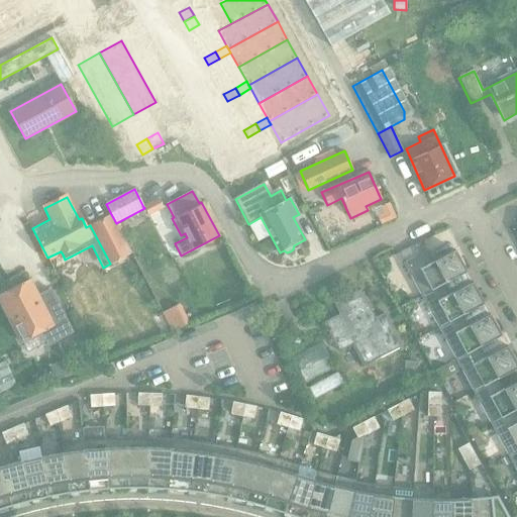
[(159,199),(143,207),(144,208),(148,215),(163,207),(159,199)]
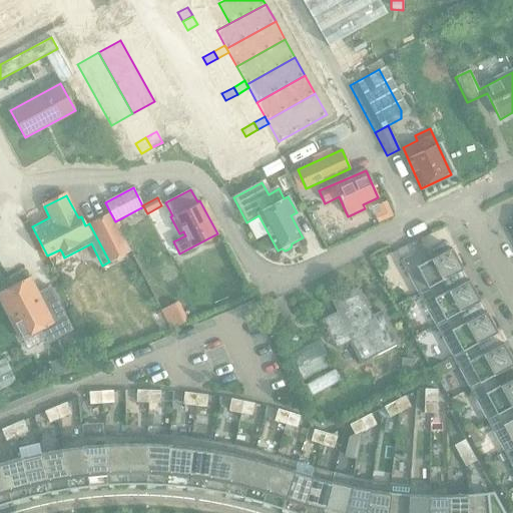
[(374,215),(377,222),(392,215),(385,200),(377,203),(381,211),(374,215)]
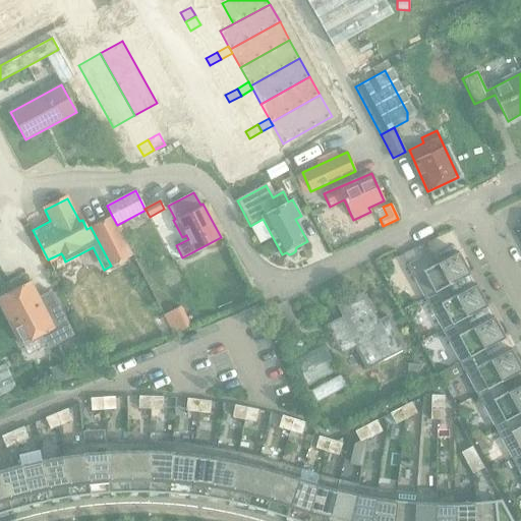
[(112,216),(91,227),(111,266),(132,255),(122,236),(117,225),(112,216)]
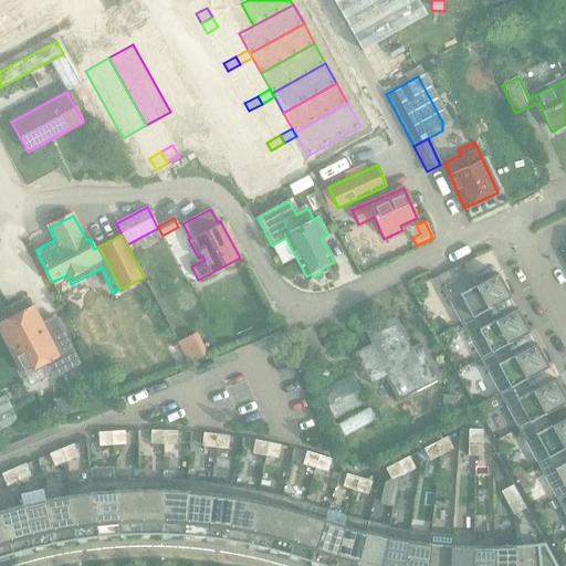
[(468,274),(441,287),(460,323),(486,308),(486,310),(511,296),(498,273),(474,286),(468,274)]
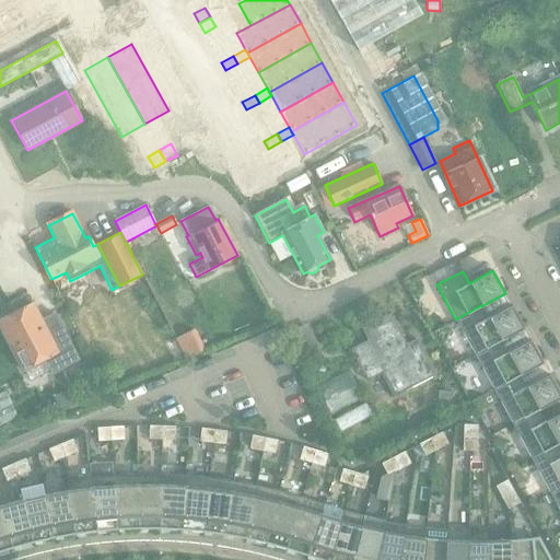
[(33,299),(0,315),(0,321),(25,369),(44,359),(48,366),(50,371),(51,373),(80,359),(77,352),(55,310),(43,316),(33,299)]
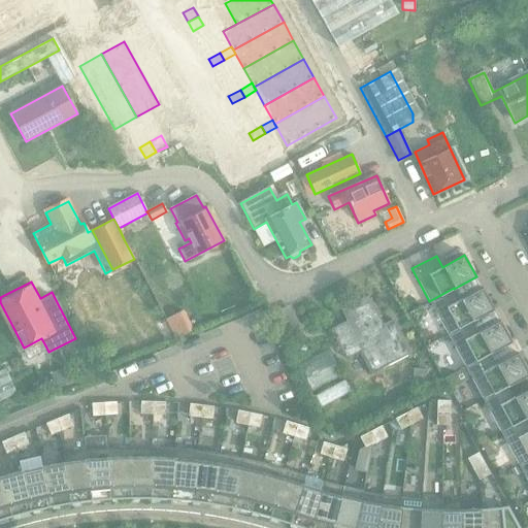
[(460,300),(454,289),(454,288),(429,301),(448,334),(471,321),(472,322),(494,309),(482,288),(460,300)]
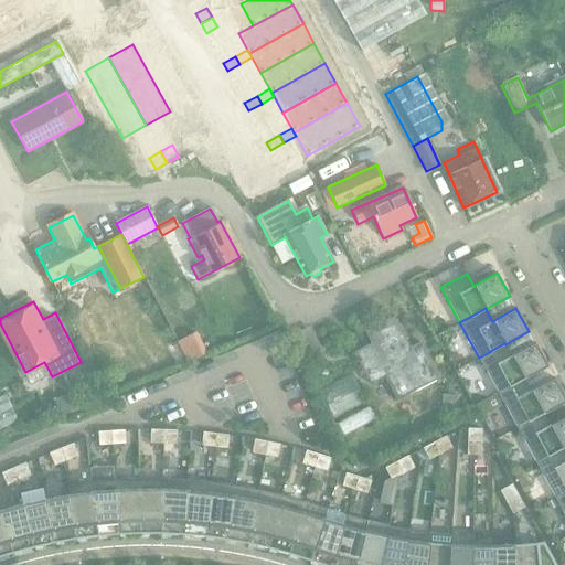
[(436,381),(418,344),(409,349),(394,317),(363,332),(370,344),(353,353),(370,386),(383,379),(395,402),(436,381)]
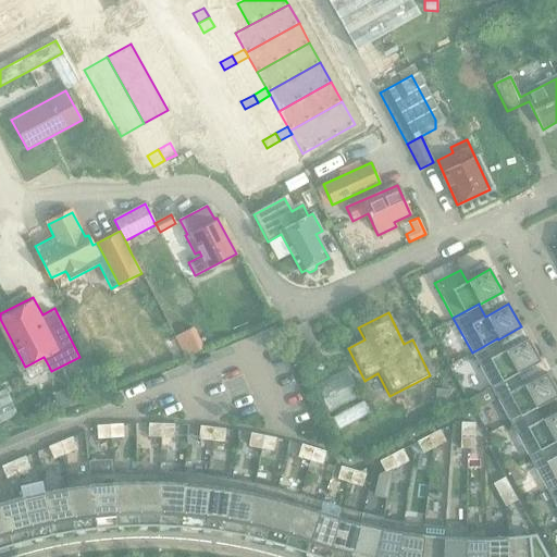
[(175,336),(185,356),(201,347),(192,327),(175,336)]
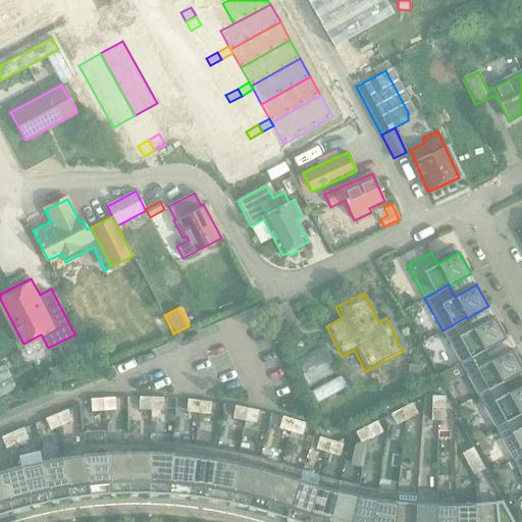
[(472,328),(467,318),(466,317),(442,330),(460,363),(483,350),(484,350),(506,338),(494,317),(472,328)]
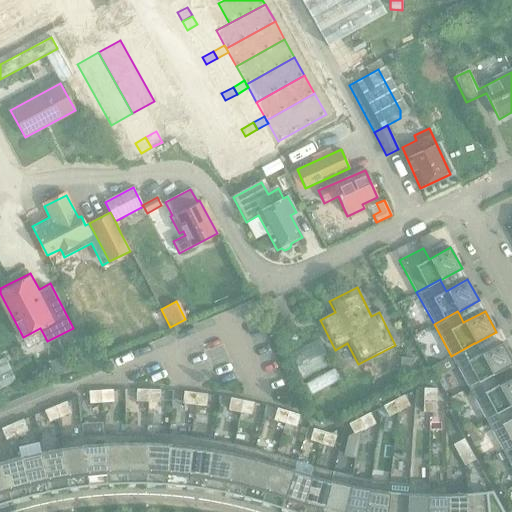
[(319,339),(290,355),(304,382),(333,366),(319,339)]
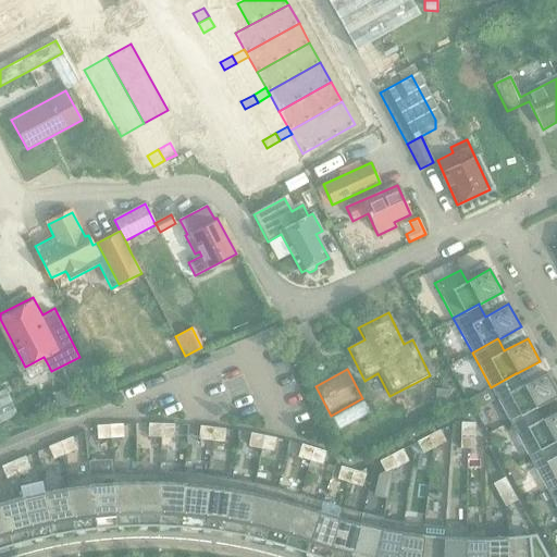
[(522,385),(517,373),(516,373),(491,387),(509,421),(535,407),(535,408),(556,396),(556,393),(546,372),(522,385)]
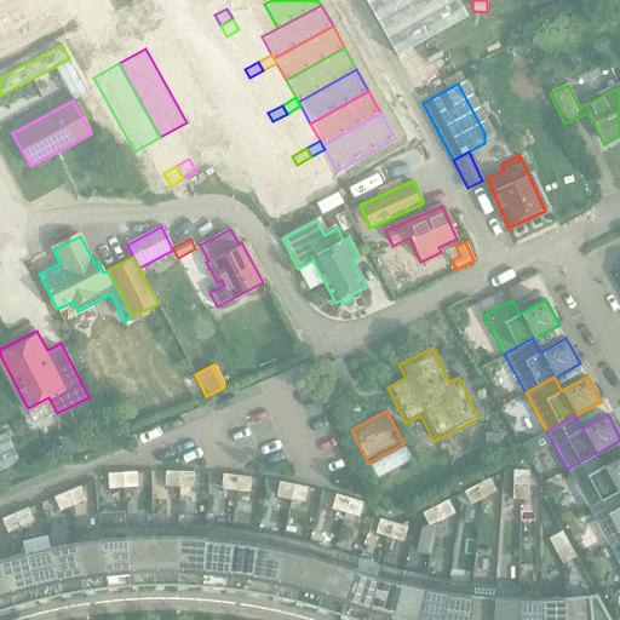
[(85,428),(74,432),(80,448),(91,445),(85,428)]
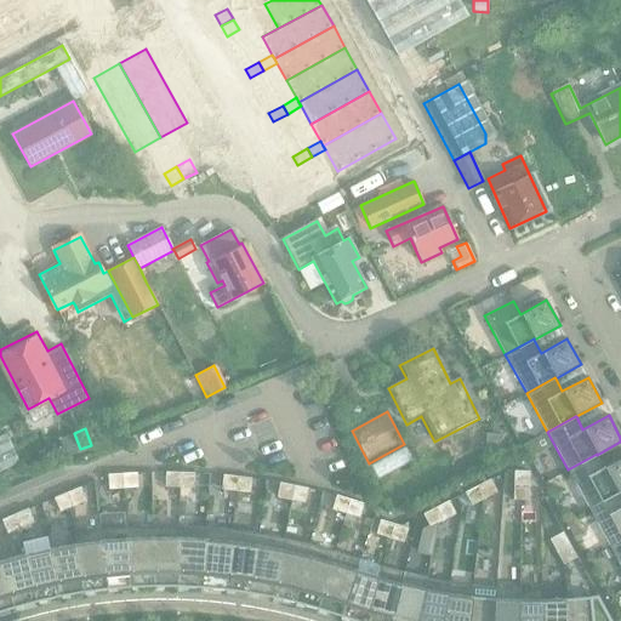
[(486,433),(485,451),(497,453),(500,434),(486,433)]
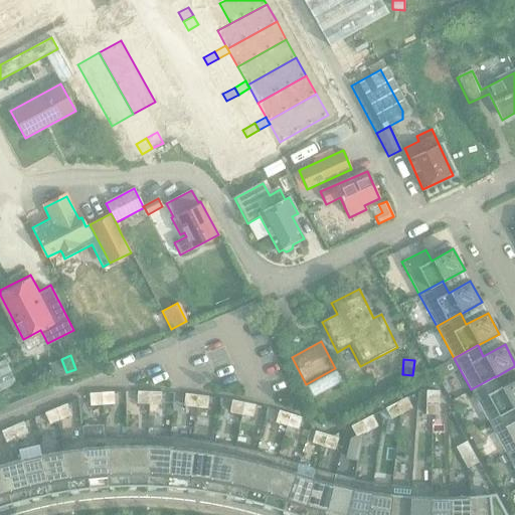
[(304,388),(311,400),(341,384),(335,372),(304,388)]
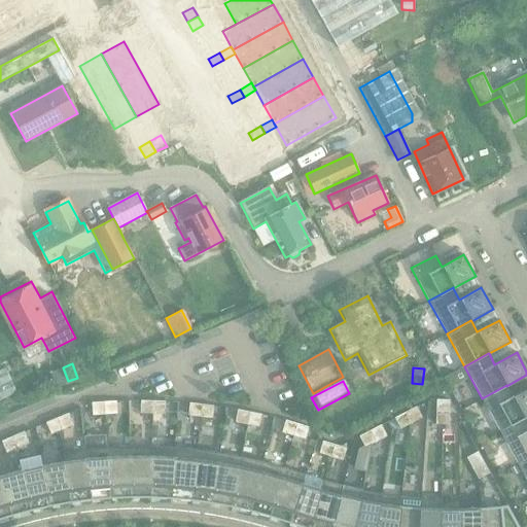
[(526,388),(513,396),(506,386),(506,385),(482,398),(499,431),(524,418),(524,419),(526,417),(526,388)]
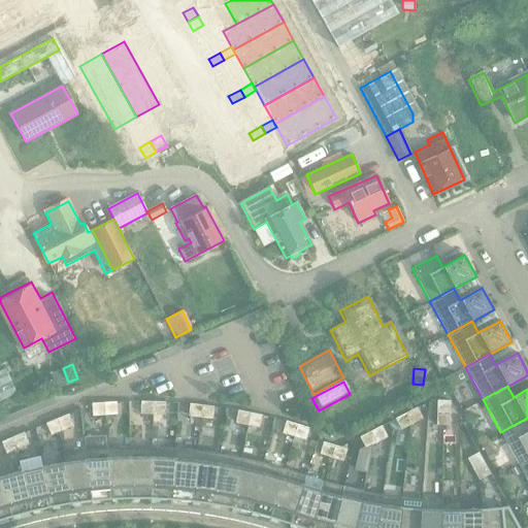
[(450,401),(437,400),(436,413),(450,414),(450,401)]
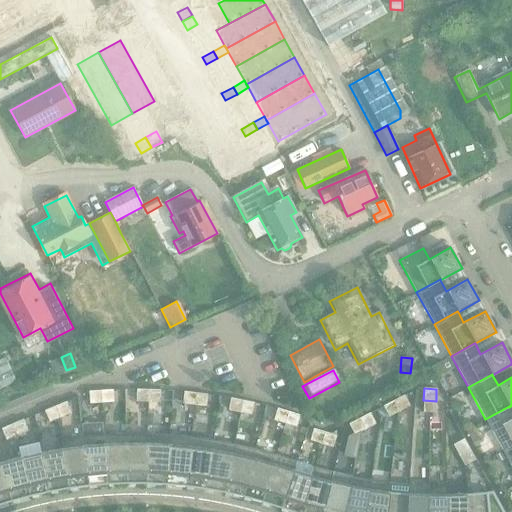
[(115,402),(114,389),(101,390),(102,403),(115,402)]
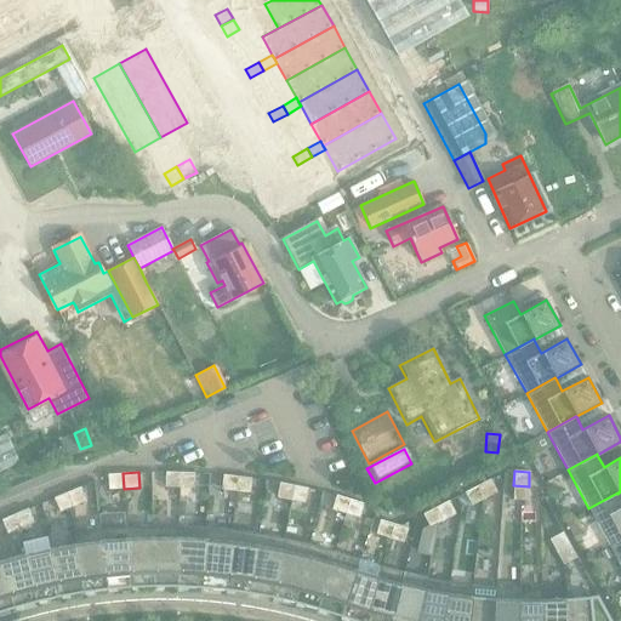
[(166,472),(166,486),(180,488),(180,472),(166,472)]
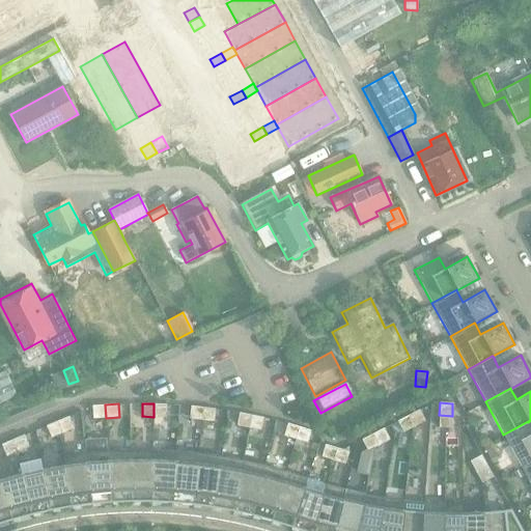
[(167,417),(167,403),(154,403),(154,417),(167,417)]
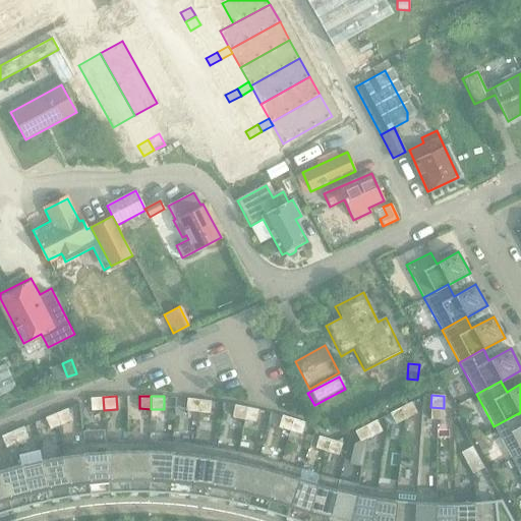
[(92,398),(92,410),(104,410),(103,397),(92,398)]
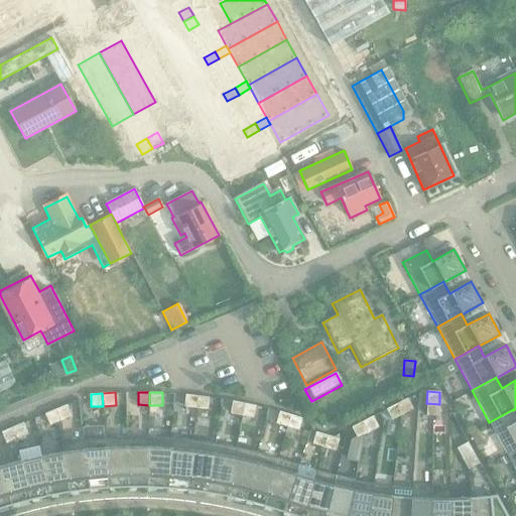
[(185,394),(184,407),(196,408),(198,395),(185,394)]
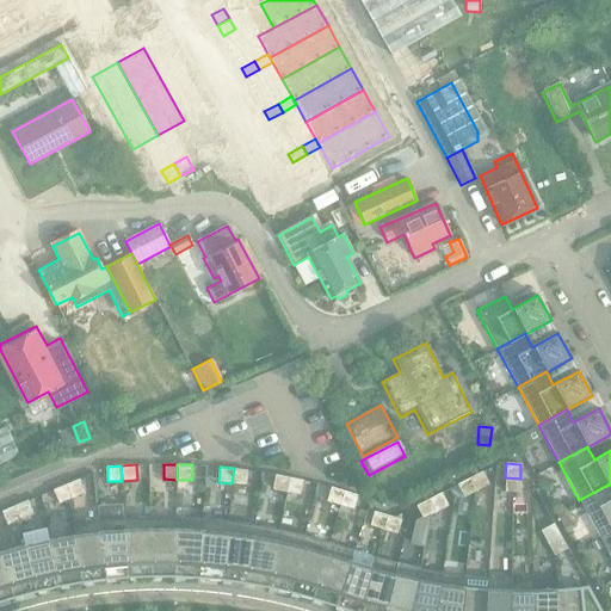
[(246,486),(248,470),(234,468),(232,483),(246,486)]
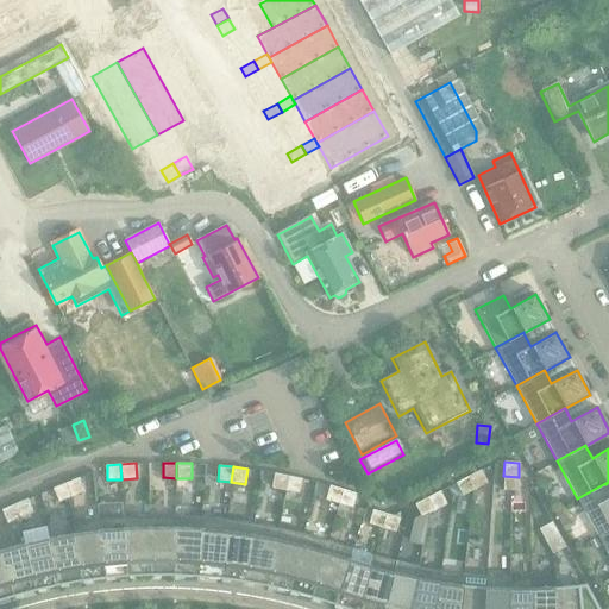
[(488,483),(481,470),(468,476),(475,490),(488,483)]
